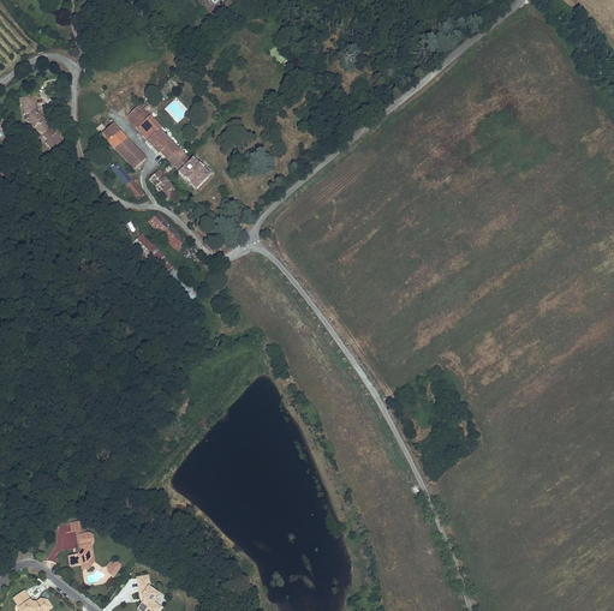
[(49,148),(60,141),(57,136),(53,132),(55,131),(52,125),(49,126),(46,120),(41,115),(42,114),(40,111),(36,107),(35,100),(29,102),(28,96),(21,97),(22,105),(24,105),(25,111),(28,111),(29,117),(30,119),(31,118),(36,124),(37,123),(40,127),(43,131),(42,132),(46,137),(43,139),(49,148)]
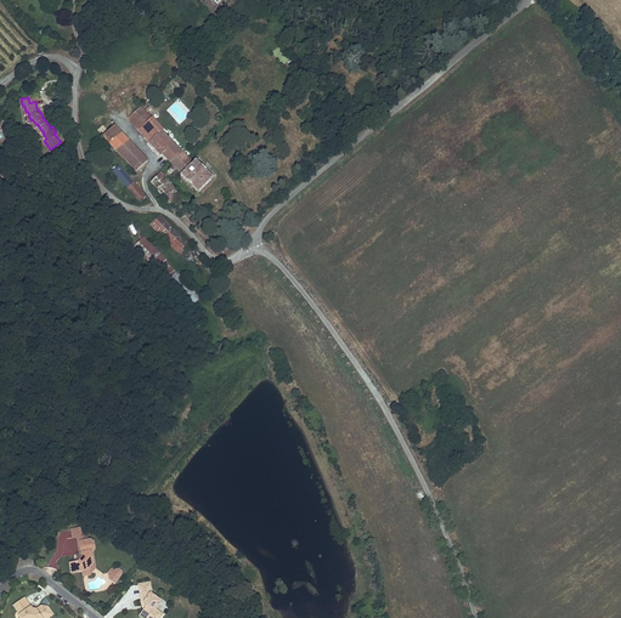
[(140,103),(126,115),(136,126),(151,113),(140,103)]
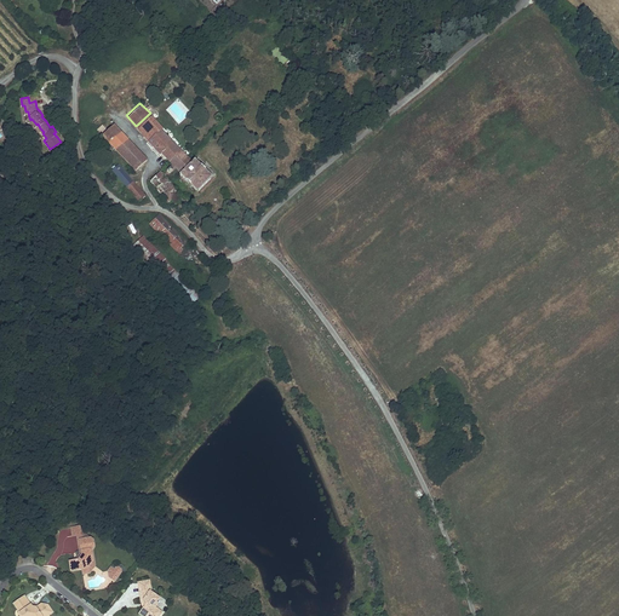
[(162,126),(150,113),(136,126),(162,153),(164,151),(170,157),(179,147),(161,127),(162,126)]
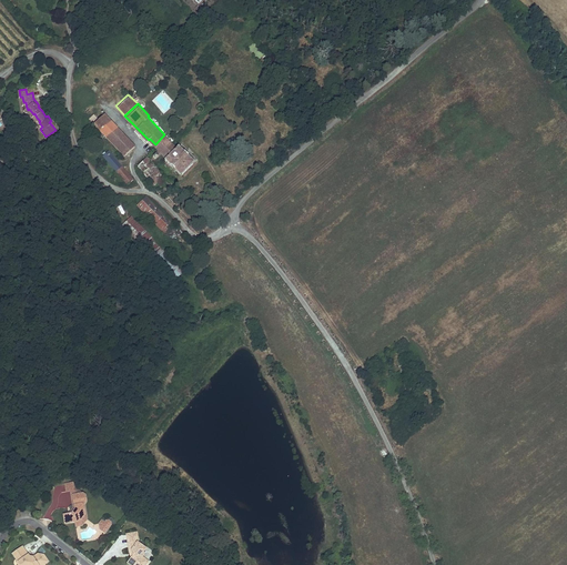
[(33,114),(29,109),(28,110),(27,111),(33,120),(37,118),(34,113),(33,114)]
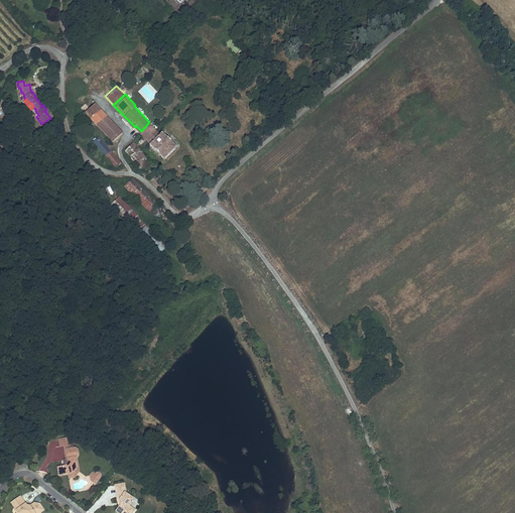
[(106,116),(93,102),(84,111),(97,124),(106,116)]
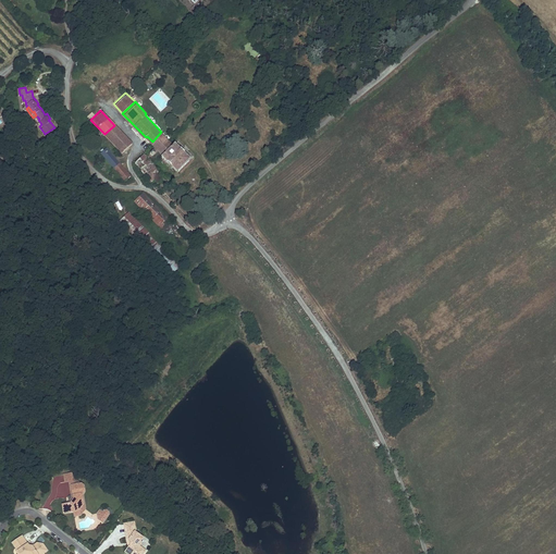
[(131,142),(114,125),(104,134),(121,150),(131,142)]
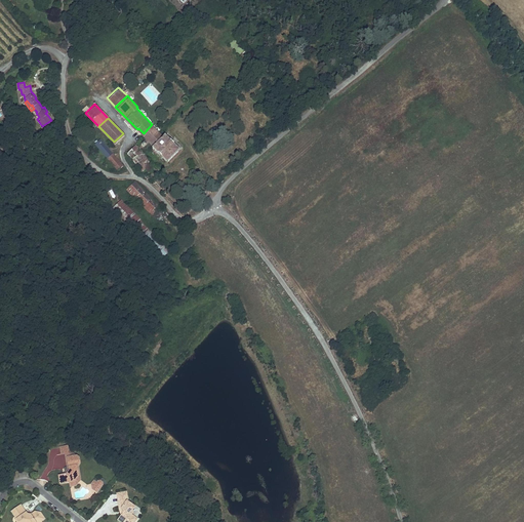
[(157,129),(152,124),(144,133),(146,135),(148,137),(157,129)]
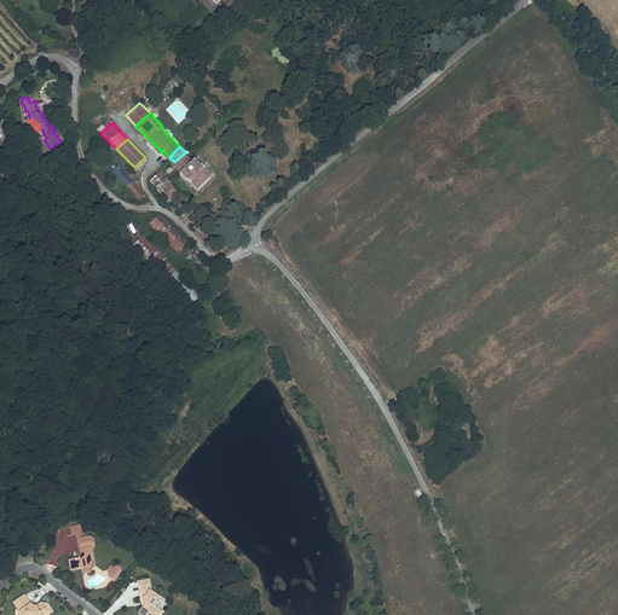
[(160,167),(148,178),(167,198),(178,190),(163,174),(174,163),(180,169),(178,172),(195,189),(211,174),(194,156),(191,158),(185,152),(174,162),(172,160),(161,169),(160,167)]
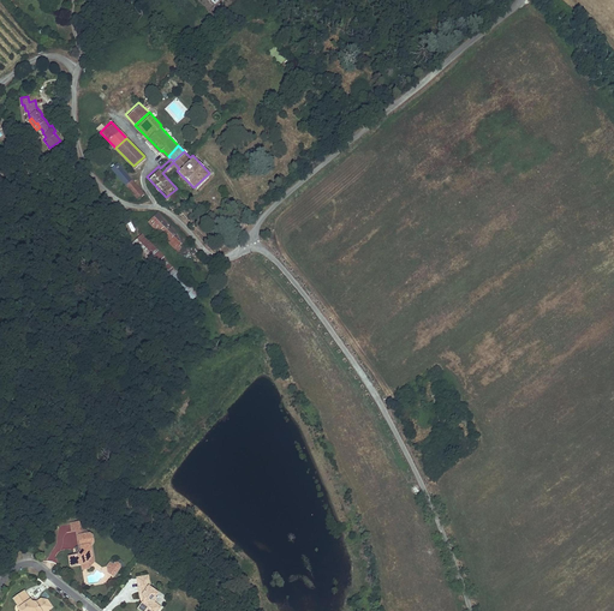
[(144,192),(115,160),(111,165),(137,197),(144,192)]
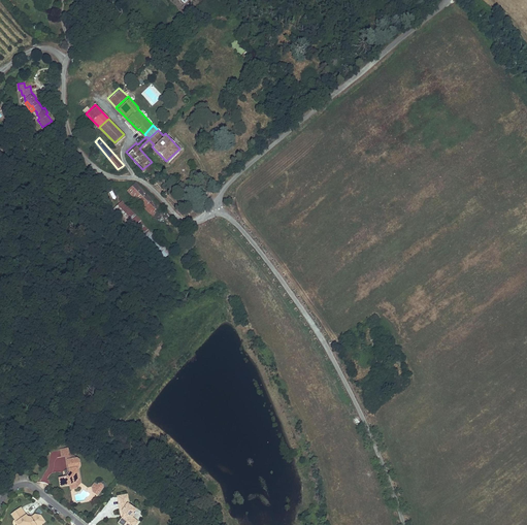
[(168,216),(137,181),(129,188),(160,222),(168,216)]
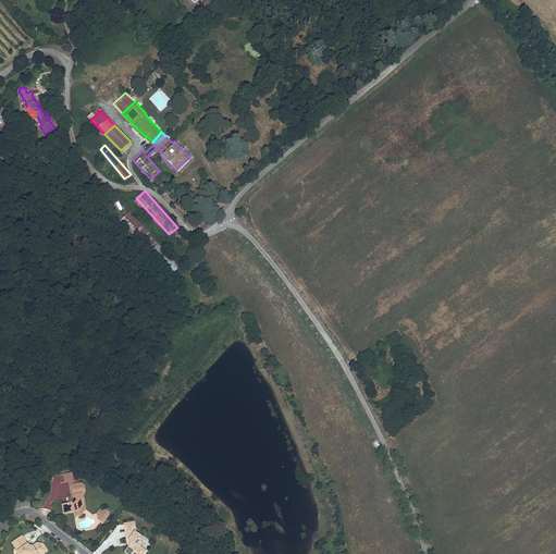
[(177,262),(130,207),(119,217),(165,273),(177,262)]
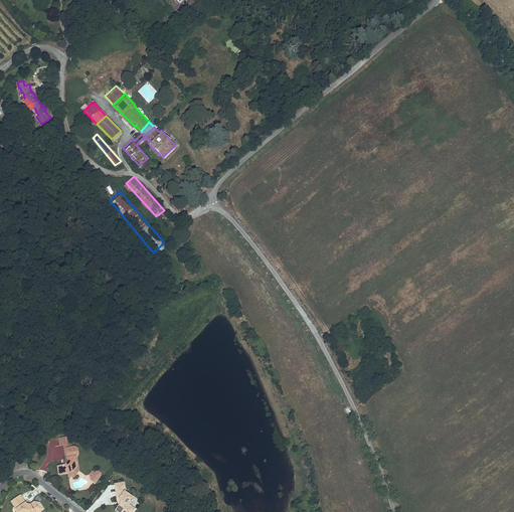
[(65,443),(62,444),(64,458),(66,457),(64,448),(73,446),(68,443),(68,440),(65,443)]
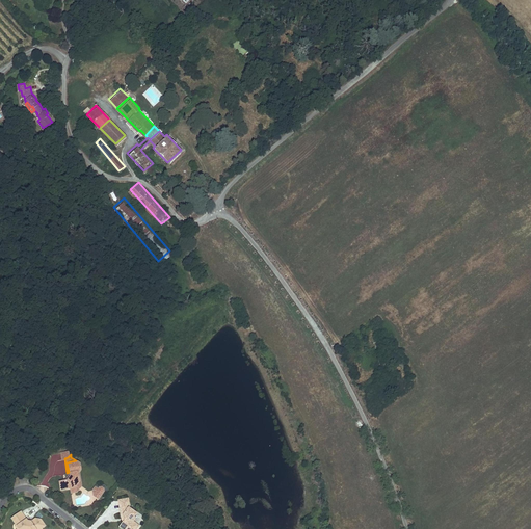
[(79,463),(76,460),(67,463),(69,472),(70,475),(67,479),(59,480),(60,488),(70,486),(75,486),(77,483),(76,480),(80,480),(79,470),(80,469),(79,463)]
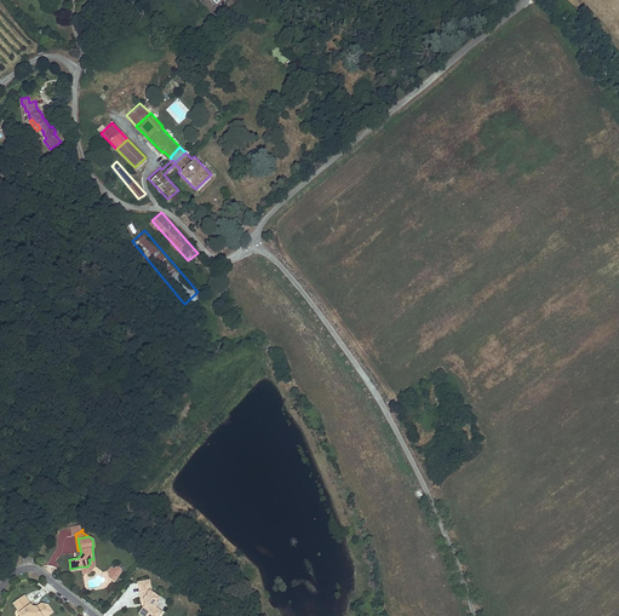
[(95,564),(93,559),(89,559),(90,563),(87,566),(81,566),(82,571),(90,571),(95,564)]
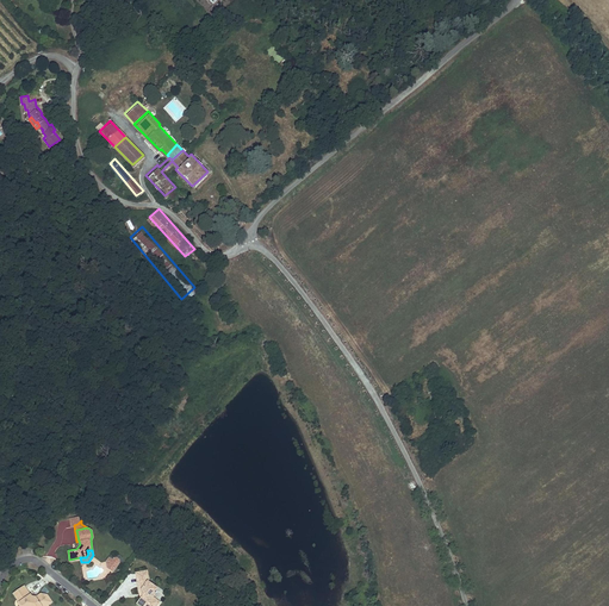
[(109,563),(113,567),(120,558),(119,556),(118,555),(115,555),(112,558),(109,563)]
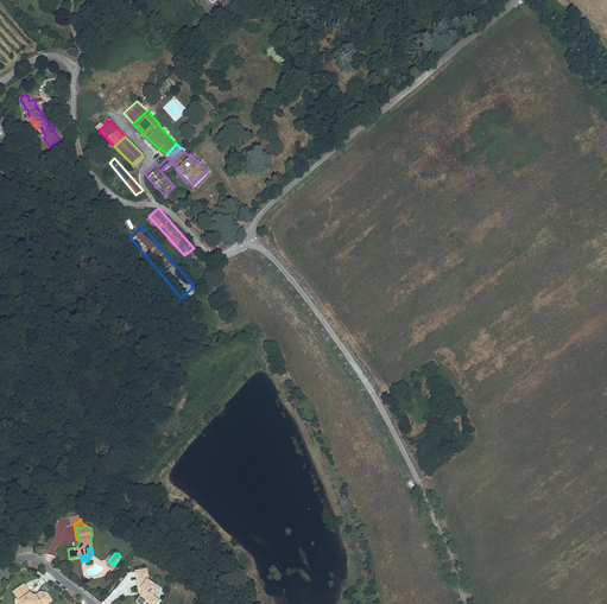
[(146,572),(134,573),(137,589),(140,589),(140,592),(139,592),(139,593),(136,598),(134,599),(140,603),(141,603),(143,602),(145,603),(147,603),(150,602),(153,603),(157,598),(151,593),(153,590),(151,589),(155,584),(147,579),(146,572)]
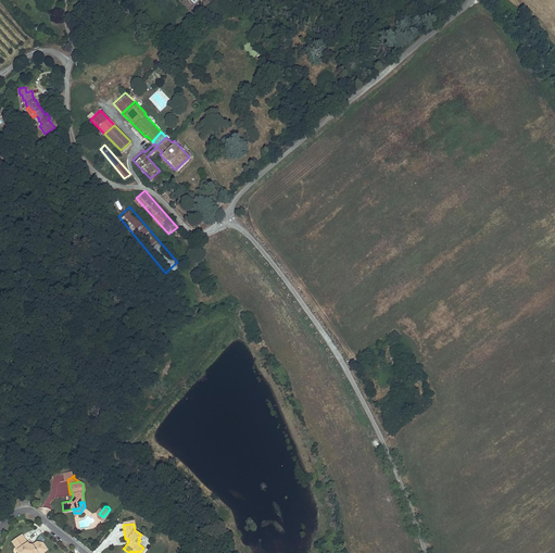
[(22,533),(12,540),(17,549),(16,549),(20,552),(25,552),(26,552),(38,552),(46,549),(41,542),(35,541),(32,543),(28,543),(27,541),(22,533)]
